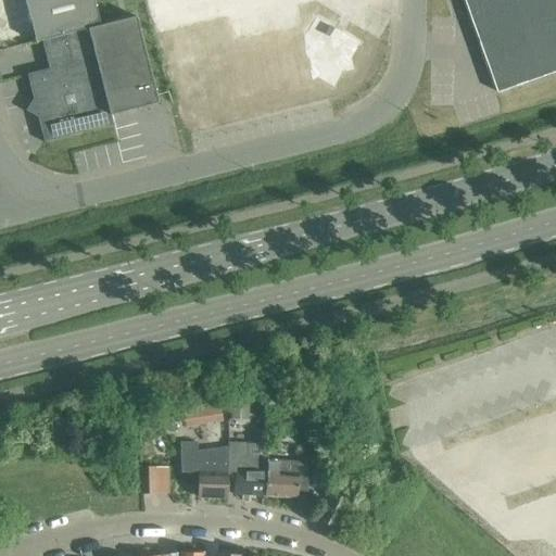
[(100,0),(32,0),(46,64),(34,66),(48,137),(115,124),(112,111),(161,101),(143,13),(104,22),(100,0)]
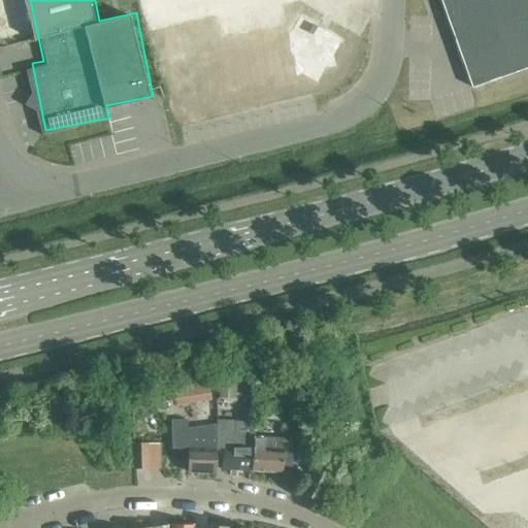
[(170,0),(151,0),(152,9),(171,7),(170,0)]
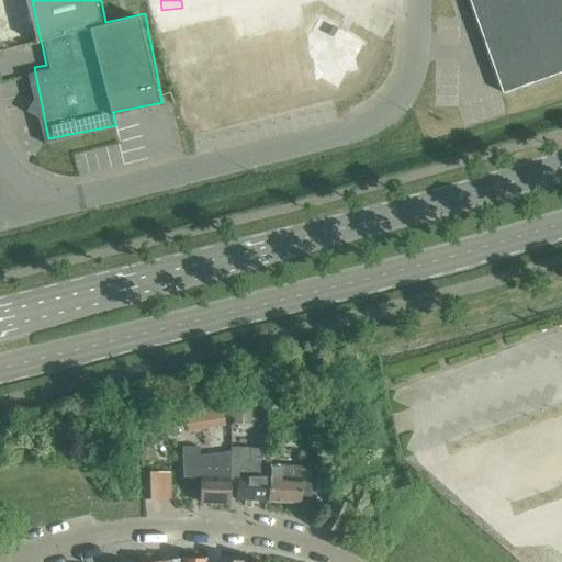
[(561,0),(470,0),(504,96),(561,75),(561,0)]
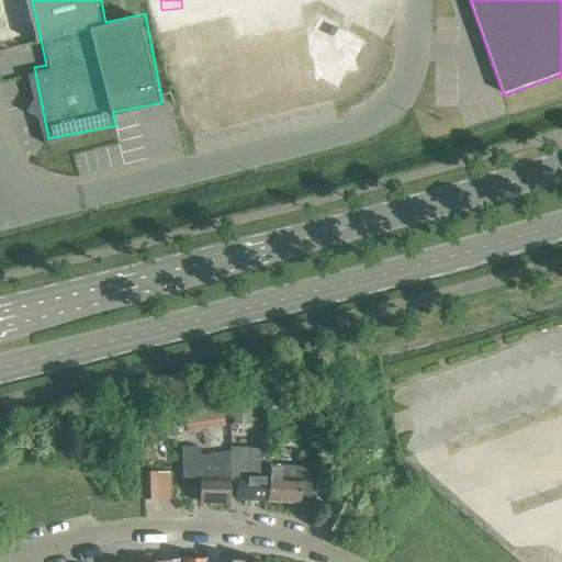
[(229,22),(182,32),(195,98),(238,89),(253,97),(336,80),(347,86),(371,36),(324,13),(316,30),(235,46),(229,22)]
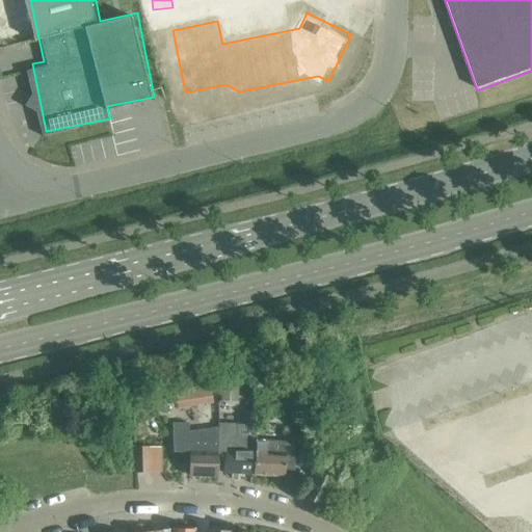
[(217,378),(197,384),(200,392),(211,390),(211,391),(219,390),(217,378)]
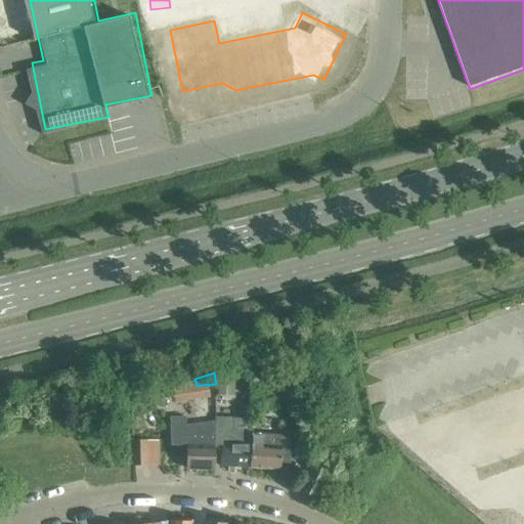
[(217,381),(216,394),(234,396),(235,382),(217,381)]
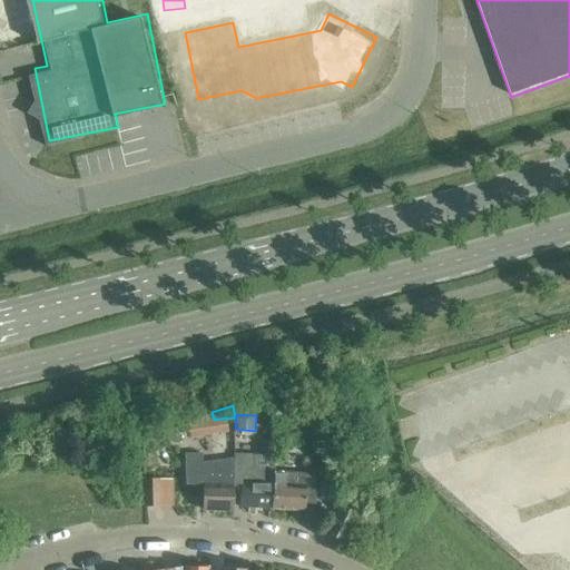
[(226,419),(226,418),(214,420),(187,424),(189,439),(228,433),(226,419)]
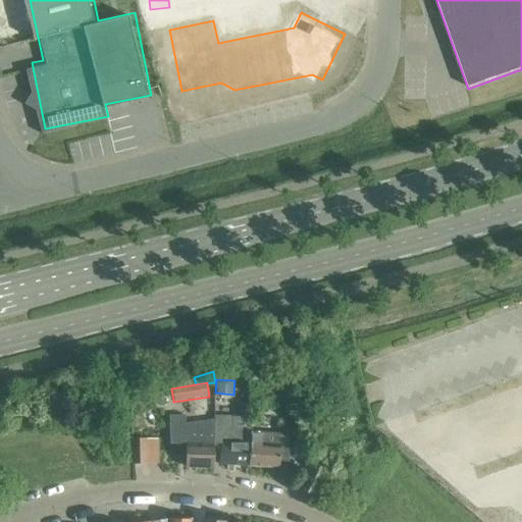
[(212,458),(213,423),(192,424),(193,415),(168,416),(169,445),(187,446),(186,467),(212,468),(212,458)]
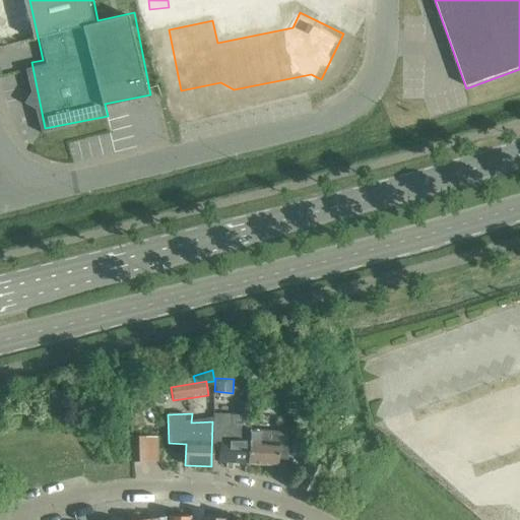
[(212,415),(212,421),(211,456),(217,457),(217,463),(247,464),(249,431),(249,417),(212,415)]
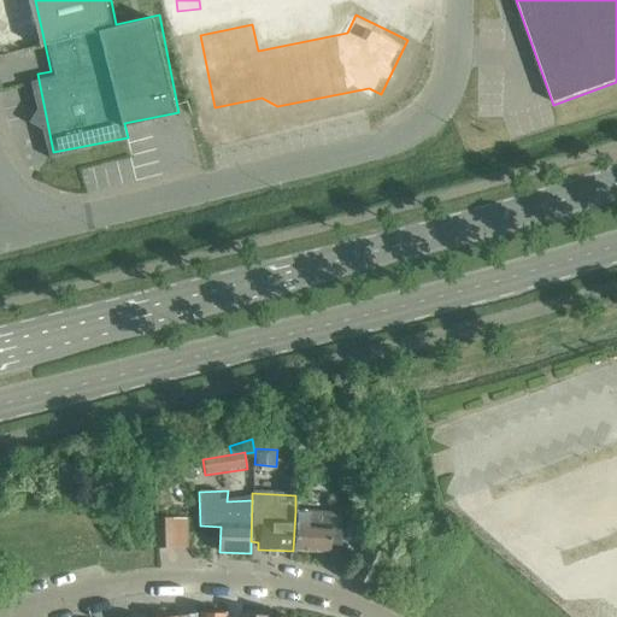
[(307,512),(295,511),(293,551),(329,553),(329,546),(340,546),(341,513),(307,511),(307,512)]
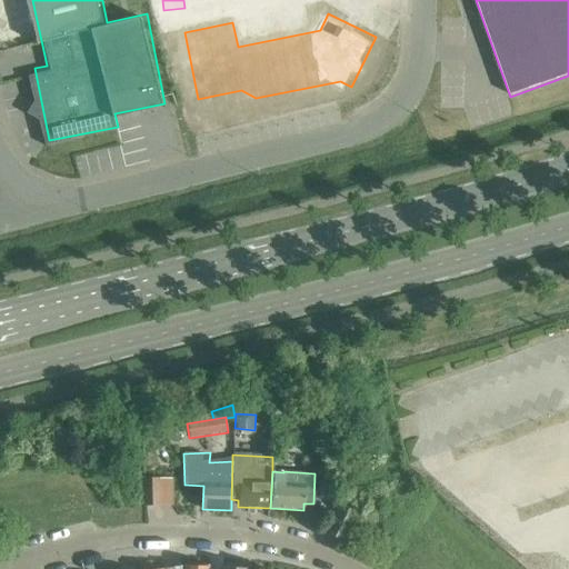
[(145,479),(145,506),(159,506),(158,479),(145,479)]
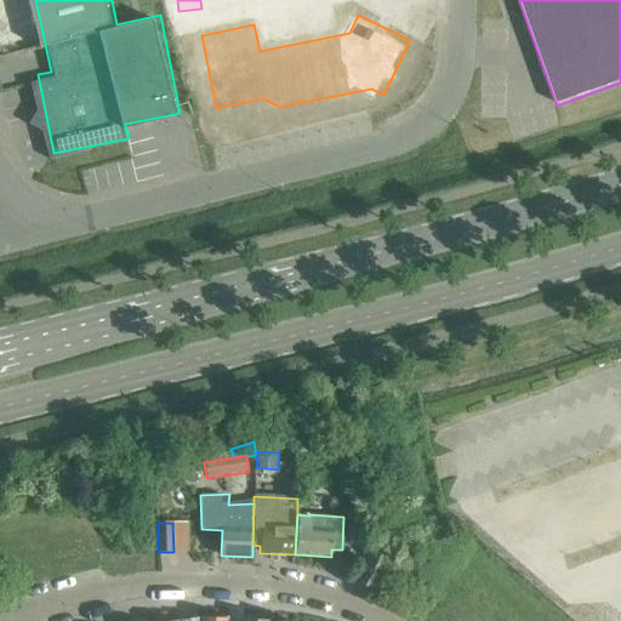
[(351,579),(379,592),(393,564),(365,550),(351,579)]
